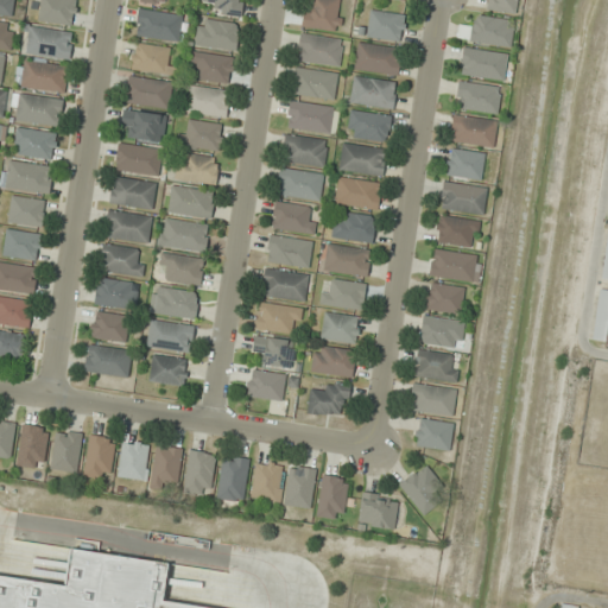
[(13,0),(0,0),(0,14),(12,17),(13,0)]
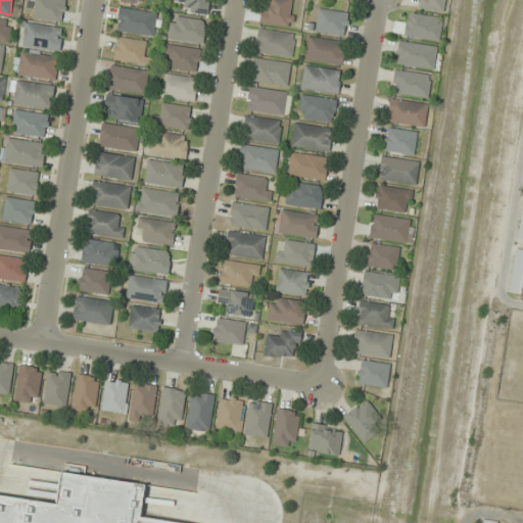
[(62,22),(66,0),(65,0),(36,0),(33,16),(62,22)]
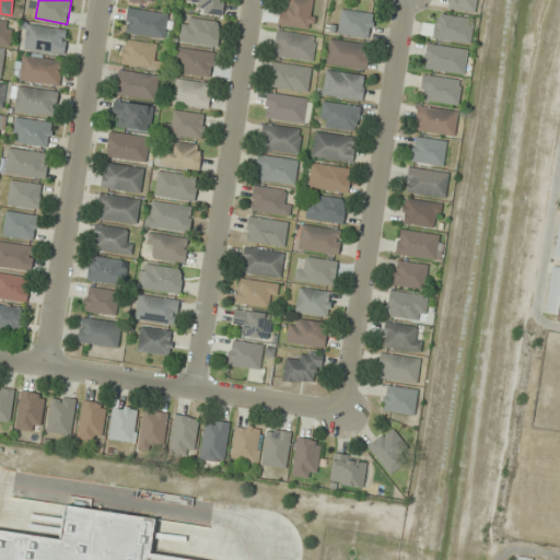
[(198,12),(221,15),(223,0),(187,0),(187,1),(199,2),(198,12)]
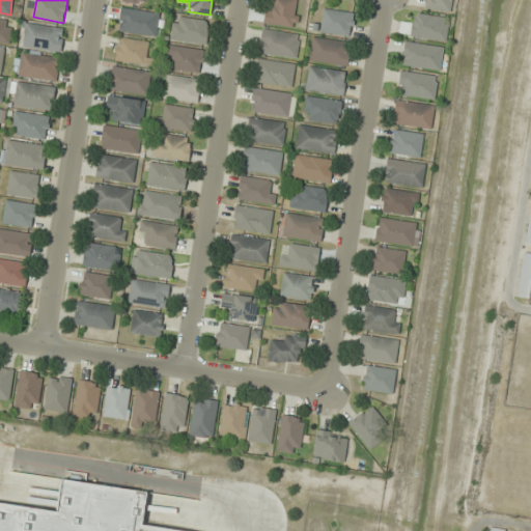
[(300,0),(268,0),(264,23),(296,28),(300,0)]
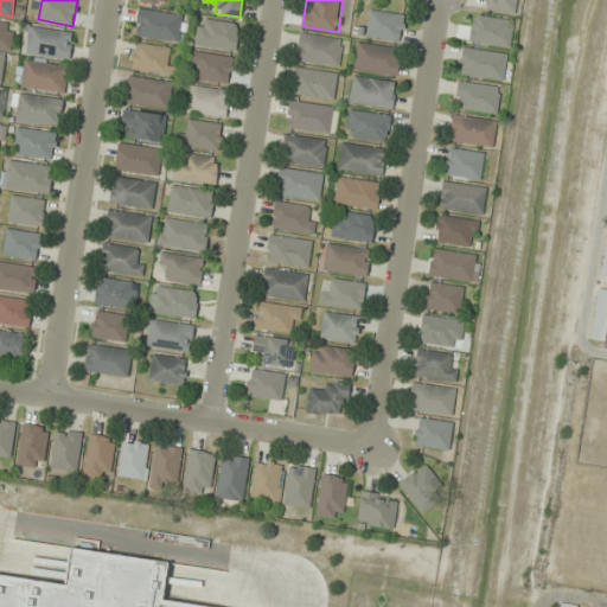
[(518,12),(518,0),(490,0),(490,11),(518,12)]
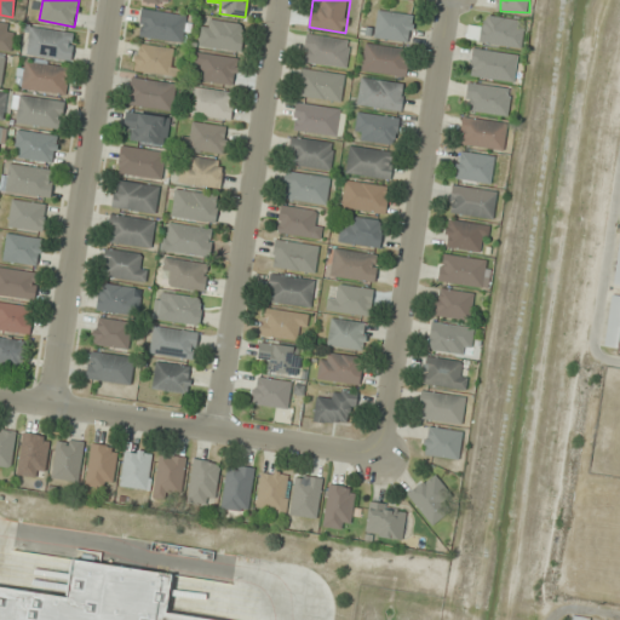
[(187,15),(142,10),(139,36),(183,41),(187,15)]
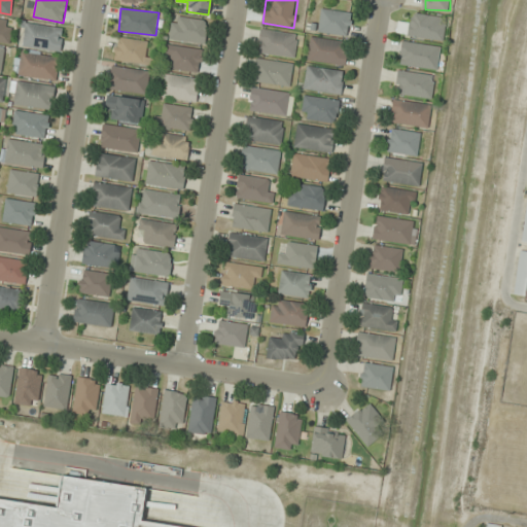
[(347,36),(351,13),(320,8),(316,30),(347,36)]
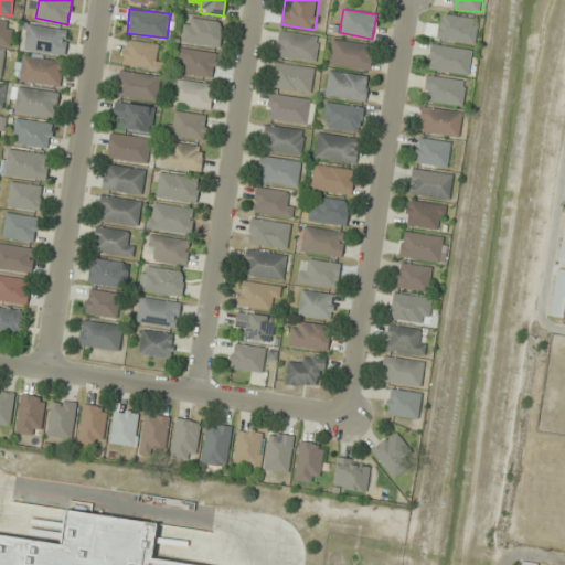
[(426,36),(476,43),(479,19),(441,13),(439,25),(428,24),(426,36)]
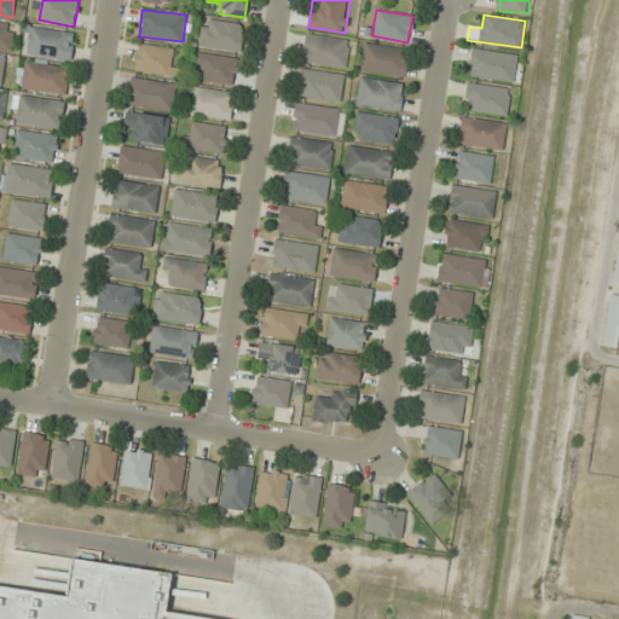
[(244,27),(204,17),(198,44),(238,53),(244,27)]
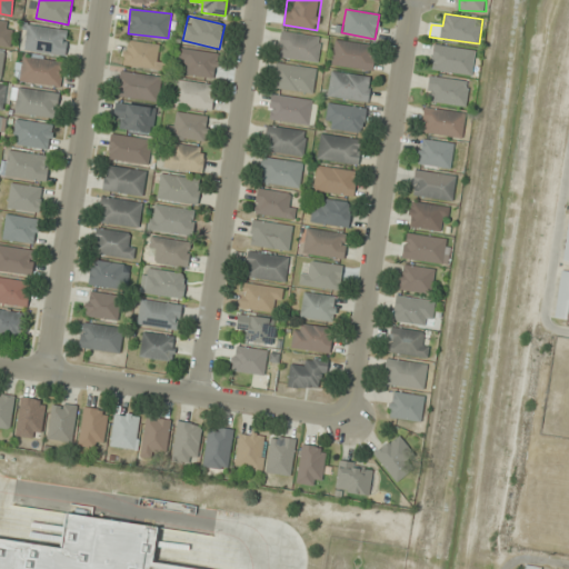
[(13,21),(0,20),(0,45),(11,46),(13,21)]
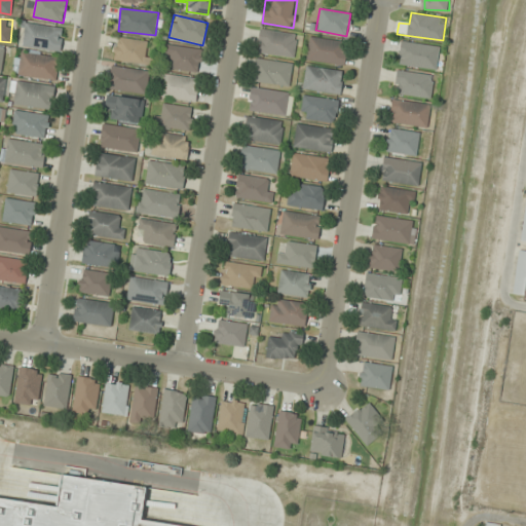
[(64,28),(23,23),(20,45),(61,51),(64,28)]
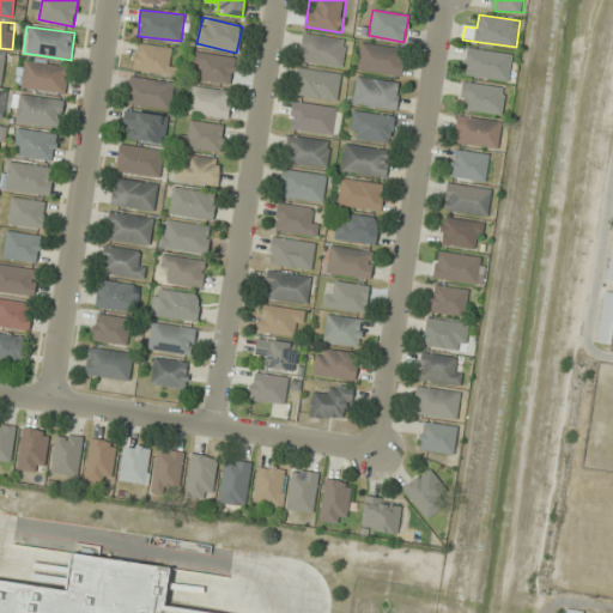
[(344,66),(345,38),(302,35),(301,62),(344,66)]
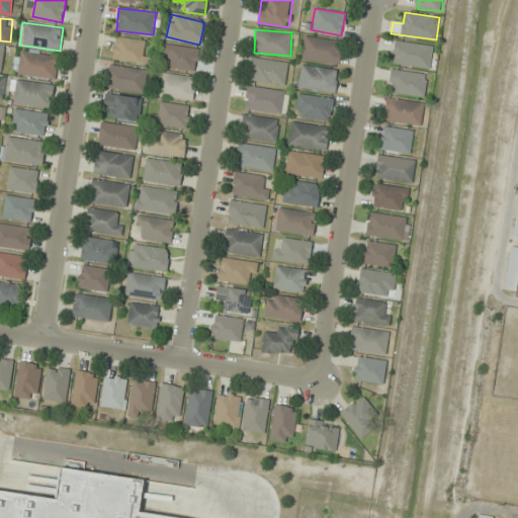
[(146,40),(115,35),(112,59),(143,64),(146,40)]
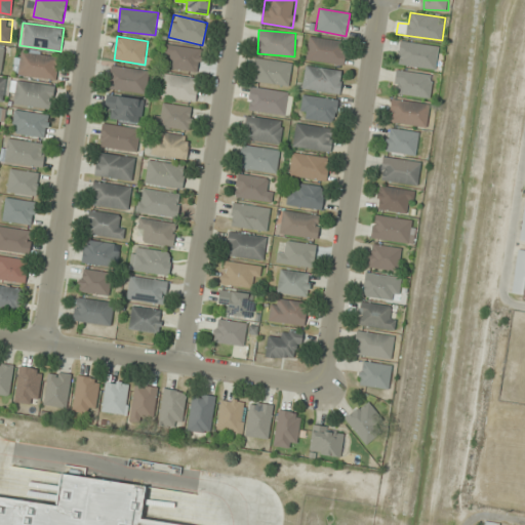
[(306,59),(344,66),(348,42),(310,36),(306,59)]
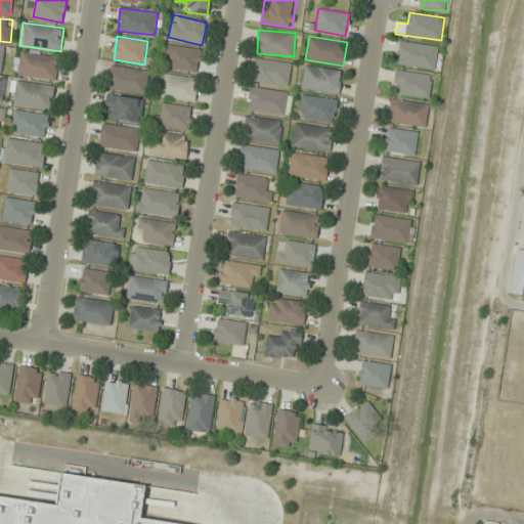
[(397,63),(435,70),(438,47),(400,41),(397,63)]
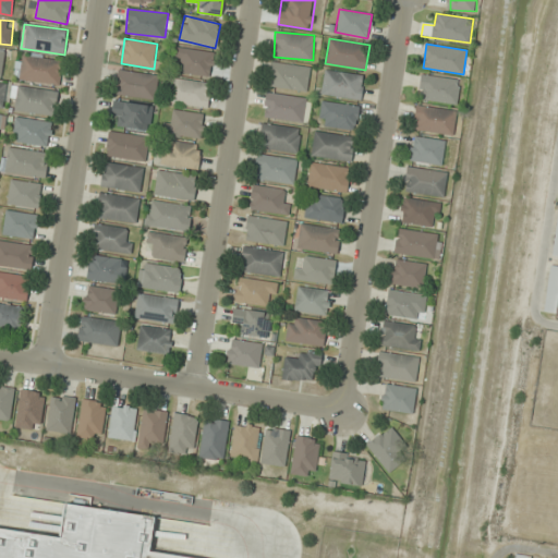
[(211,76),(214,51),(177,48),(174,72),(211,76)]
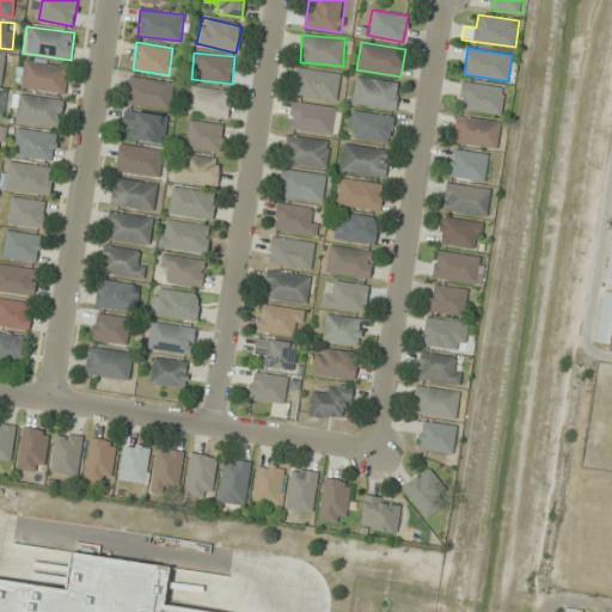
[(65,95),(69,67),(20,59),(16,85),(65,95)]
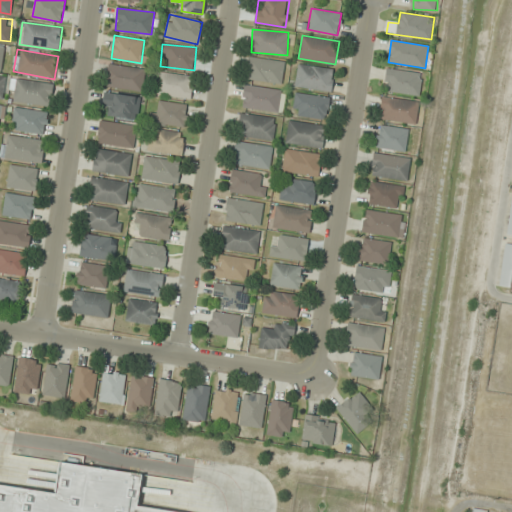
[(282,84),(285,62),(249,56),(245,78),(282,84)]
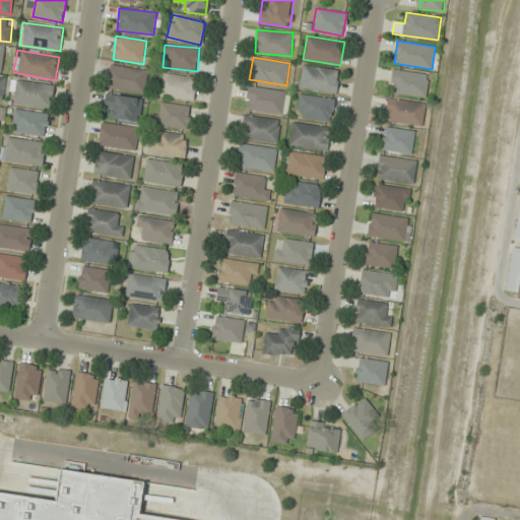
[(147,70),(110,65),(108,87),(144,92),(147,70)]
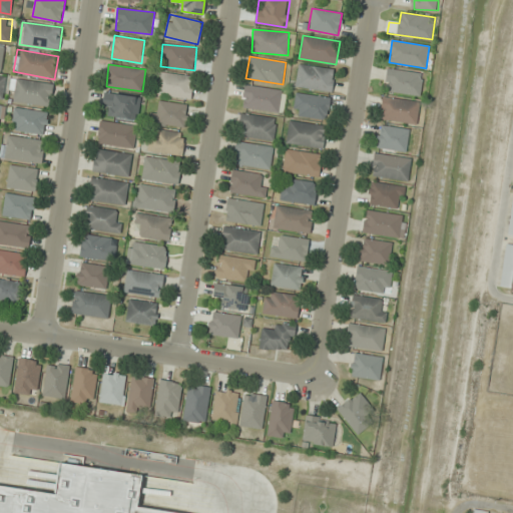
[(335,69),(299,65),(296,87),(333,91),(335,69)]
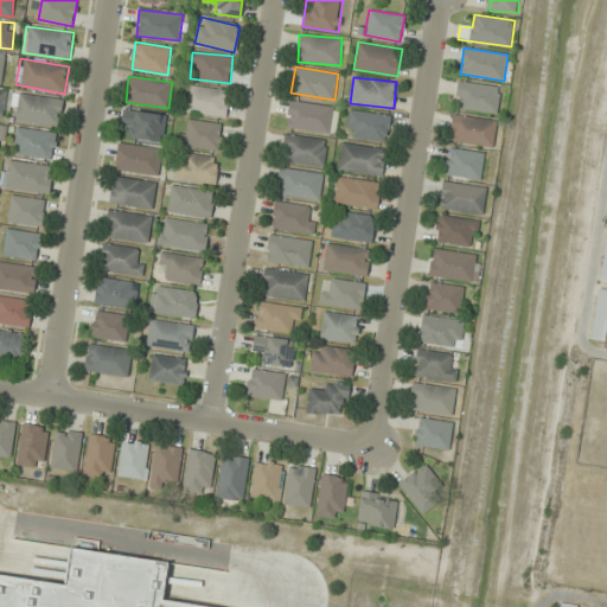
[(497,114),(502,88),(459,82),(455,108),(497,114)]
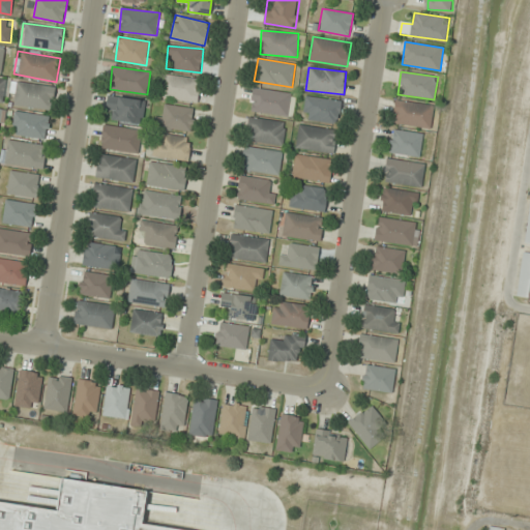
[(197,102),(201,80),(164,74),(159,96),(197,102)]
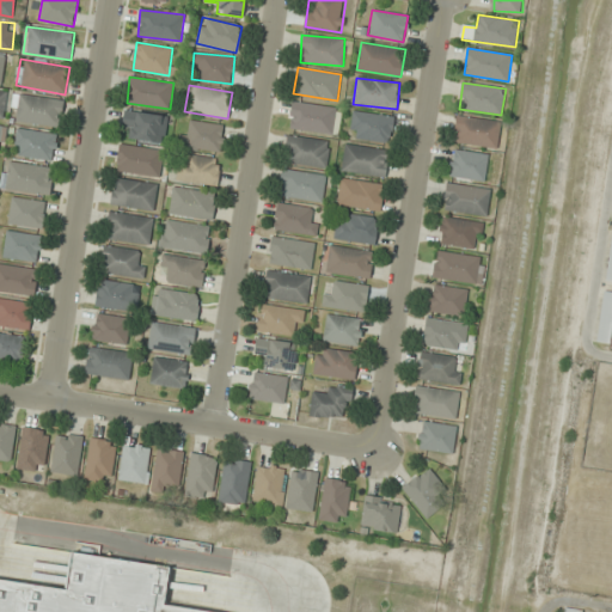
[(63,99),(14,95),(12,122),(61,126),(63,99)]
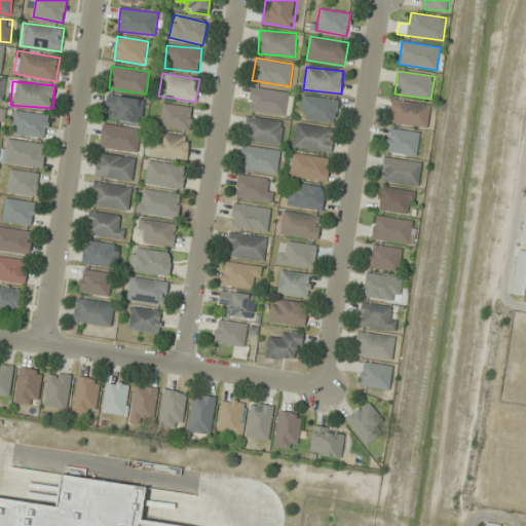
[(248,109),(286,115),(290,92),(252,86),(248,109)]
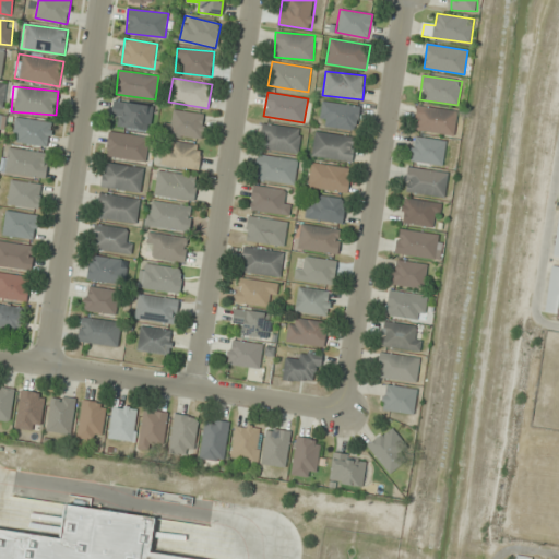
[(151,129),(153,105),(115,102),(113,126),(151,129)]
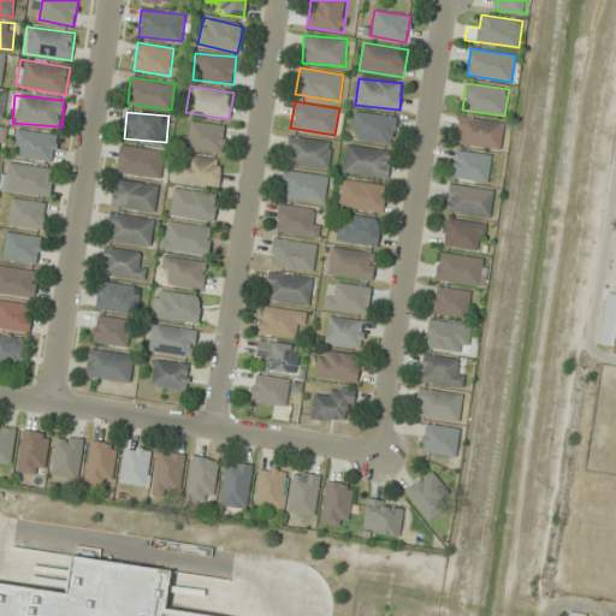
[(394,143),(397,117),(356,112),(353,138),(394,143)]
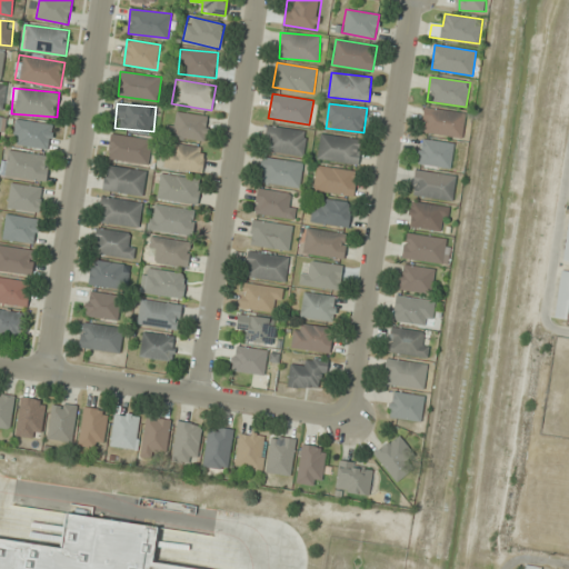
[(461,138),(466,113),(426,107),(421,131),(461,138)]
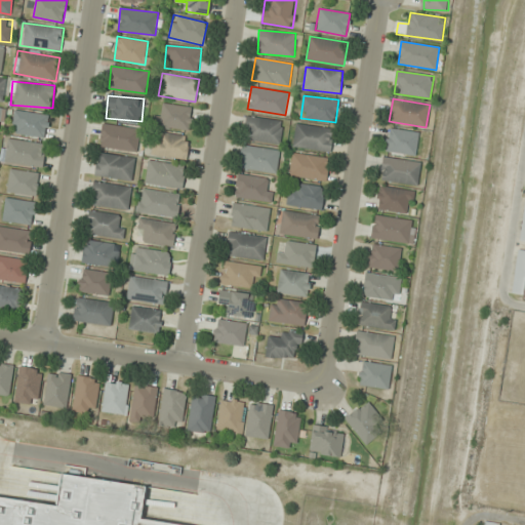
[(153,126),(189,131),(193,108),(163,104),(162,115),(155,114),(153,126)]
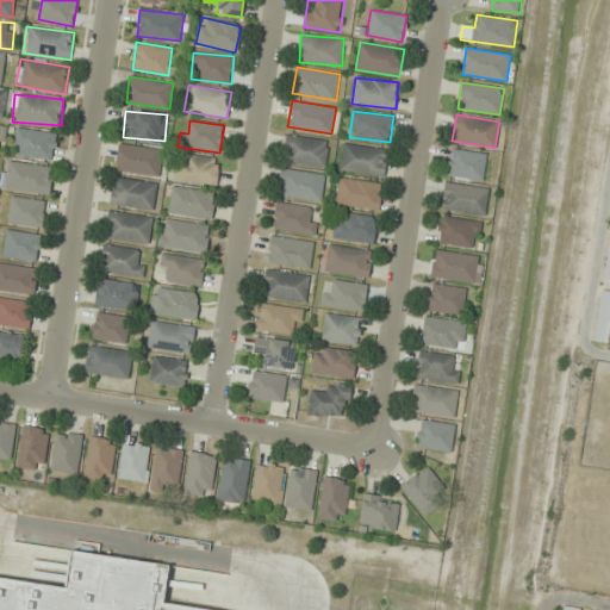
[(14,154),(54,160),(57,135),(18,128),(14,154)]
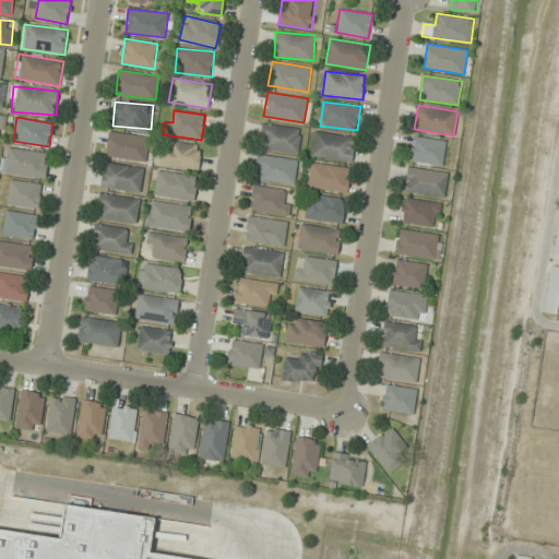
[(260,147),(298,153),(301,129),(262,123),(260,147)]
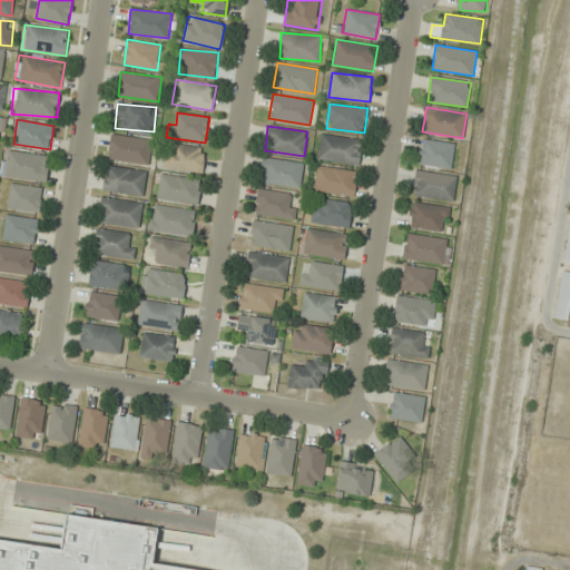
[(109,160),(149,164),(151,139),(111,135),(109,160)]
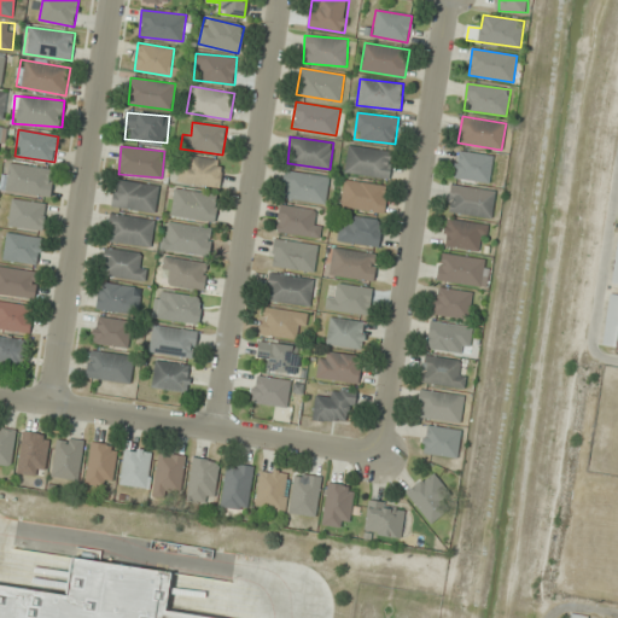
[(388,179),(392,152),(349,146),(345,173),(388,179)]
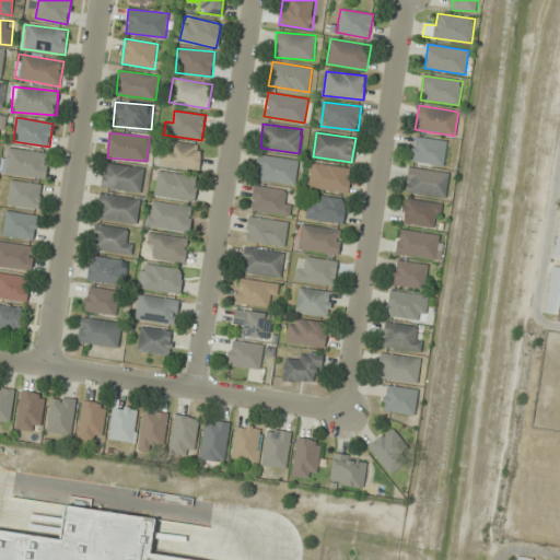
[(446,140),(413,137),(411,162),(444,165),(446,140)]
